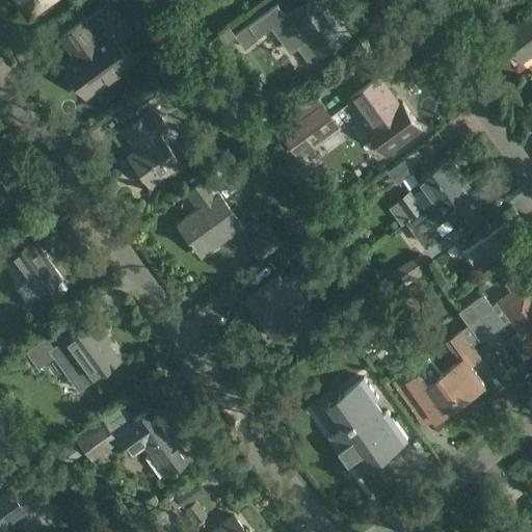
[(21,0),(28,9),(41,0),(21,0)]
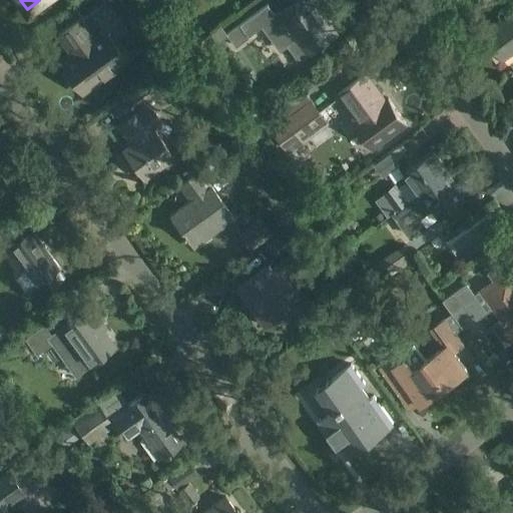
[(270,2),(239,24),(248,36),(264,25),(282,50),(289,44),(298,57),(303,57),(309,54),(337,34),(312,0),(297,0),(281,11),(280,9),(276,12),(270,2)]
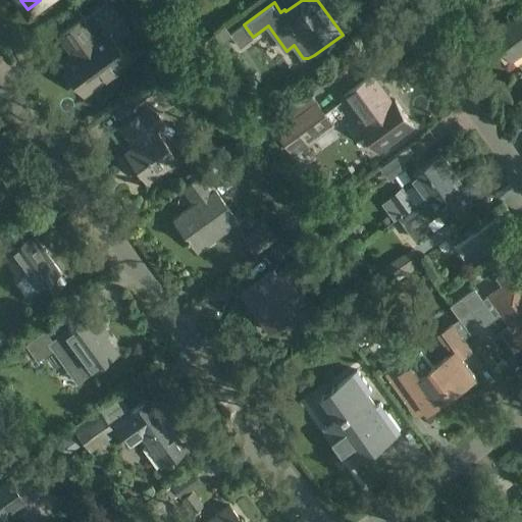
[(521,14),(494,36),(499,42),(498,44),(501,47),(502,46),(513,60),(521,53),(521,14)]
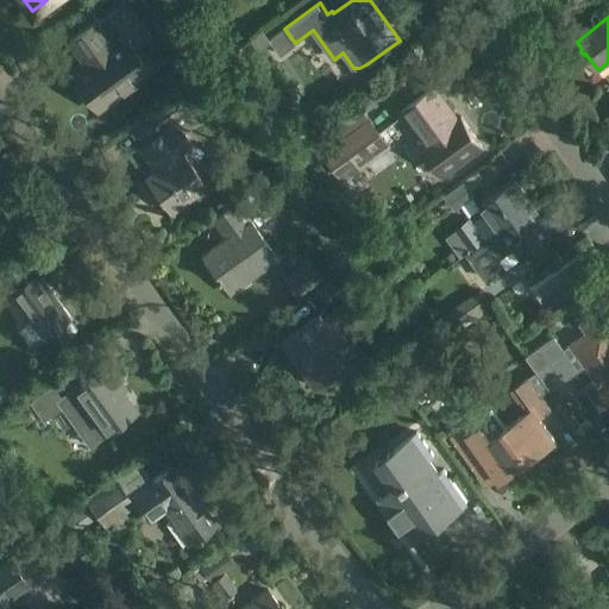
[(94,22),(68,41),(87,66),(73,76),(79,85),(77,89),(85,100),(89,100),(96,108),(120,90),(125,93),(135,86),(135,81),(149,70),(125,38),(112,48),(94,22)]
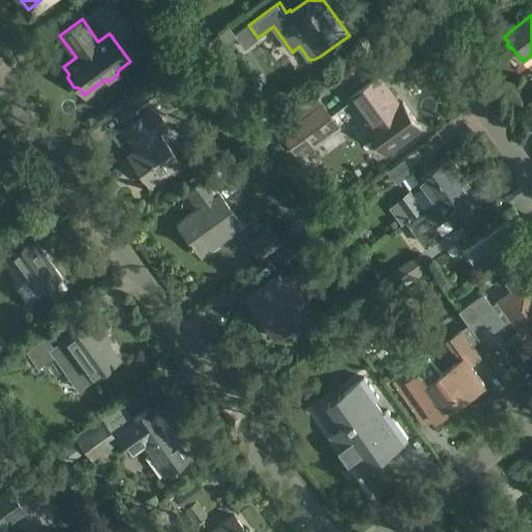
[(143,110),(175,86),(190,76),(181,63),(115,109),(128,126),(123,129),(132,142),(136,142),(139,148),(128,156),(149,185),(167,170),(164,166),(177,157),(160,133),(158,134),(157,131),(158,130),(143,110)]
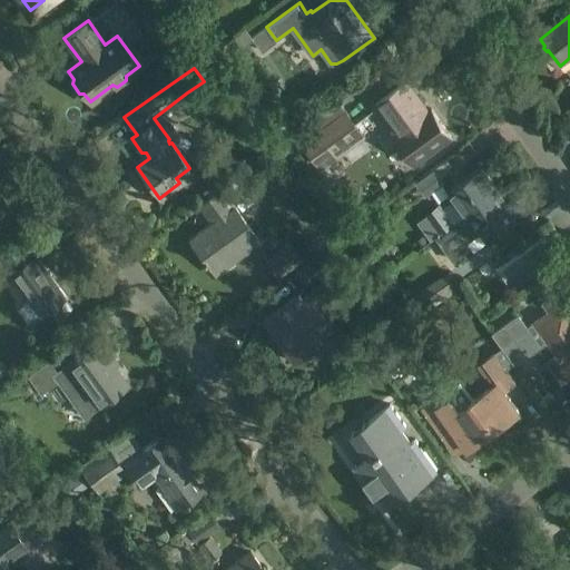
[(85,108),(94,123),(147,89),(138,76),(85,108)]
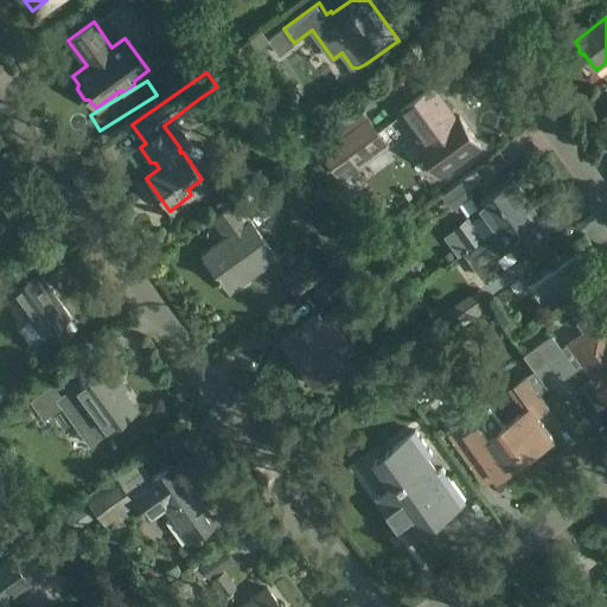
[(381,132),(377,128),(360,104),(320,134),(328,145),(320,151),(342,179),(362,166),(371,179),(402,157),(419,145),(430,161),(440,176),(480,147),(458,115),(455,117),(433,88),(397,114),(400,119),(381,132)]
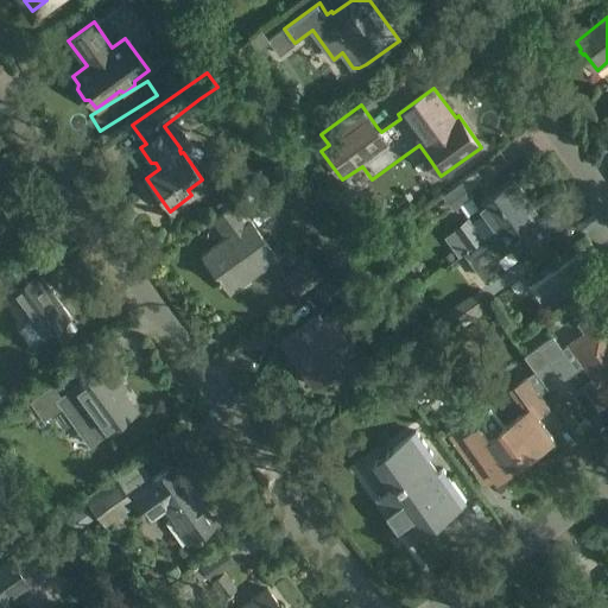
[(267,179),(233,204),(245,220),(279,195),(267,179)]
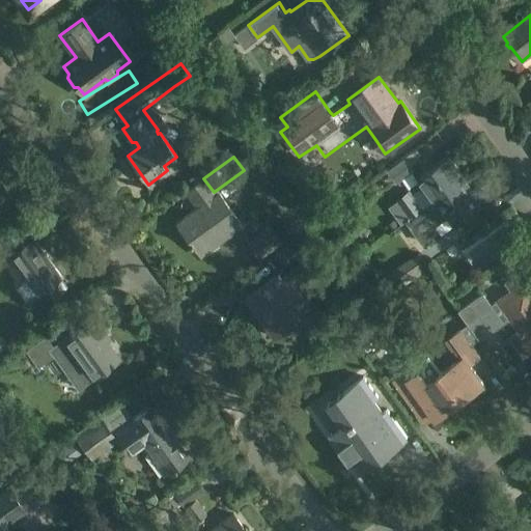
[(406,221),(435,200),(434,199),(463,178),(447,157),(418,177),(424,186),(411,195),(408,192),(396,200),(410,218),(406,221)]
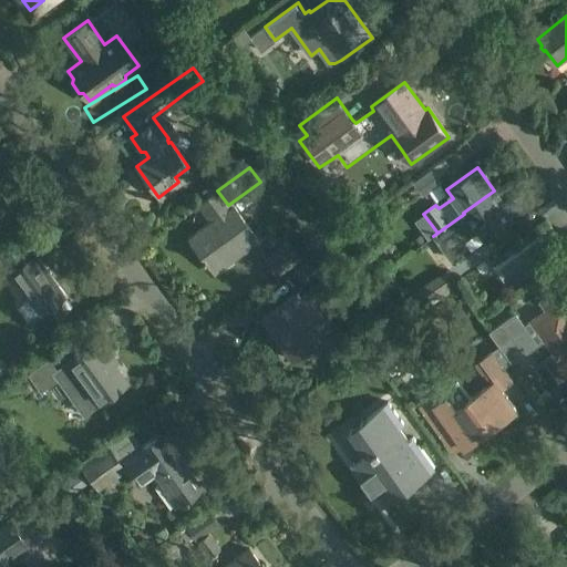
[(228,205),(217,191),(198,204),(212,223),(189,238),(212,268),(243,247),(245,251),(260,241),(234,205),(229,207),(228,205)]
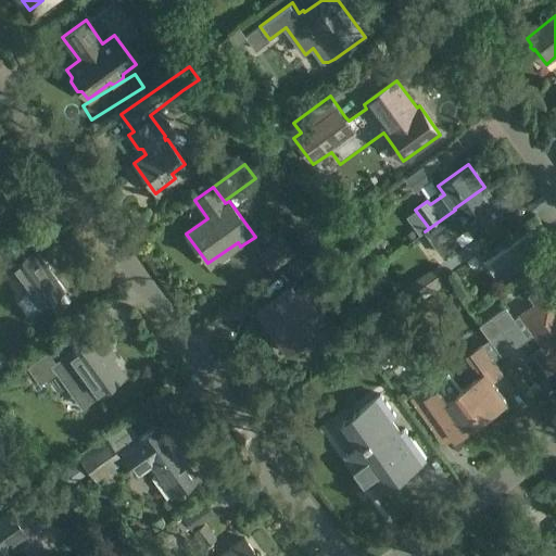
[(455,210),(425,231),(441,254),(458,241),(453,234),(468,223),(476,234),(502,215),(483,189),(485,188),(484,187),(454,209),(455,210)]
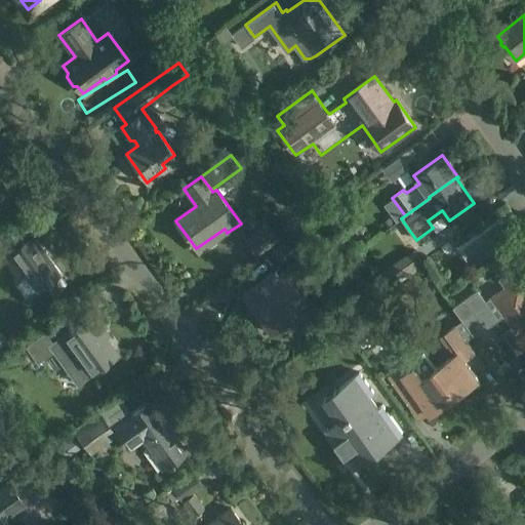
[(65,283),(58,274),(61,272),(46,252),(45,253),(31,234),(30,235),(18,220),(0,234),(0,263),(12,254),(37,289),(45,283),(52,292),(65,283)]
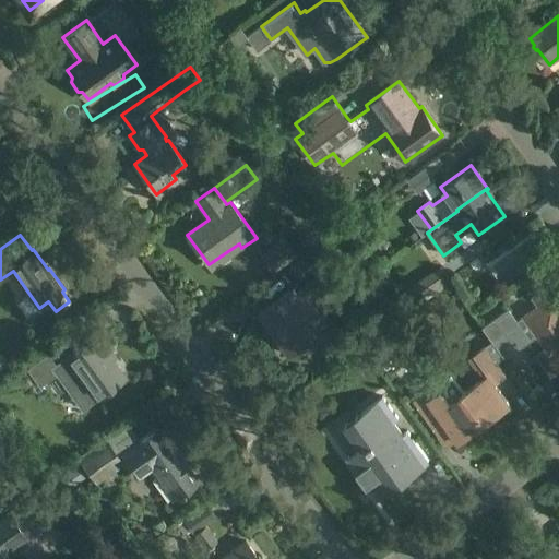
[(273,272),(300,253),(288,236),(262,256),(273,272)]
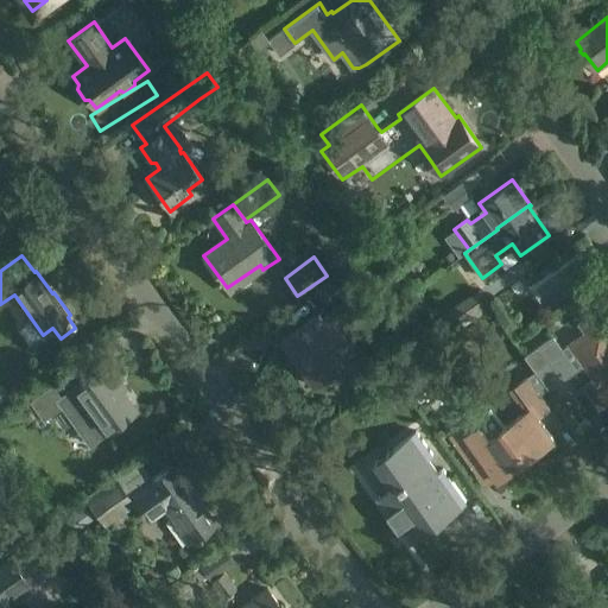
[(352,265),(317,290),(327,302),(360,277),(352,265)]
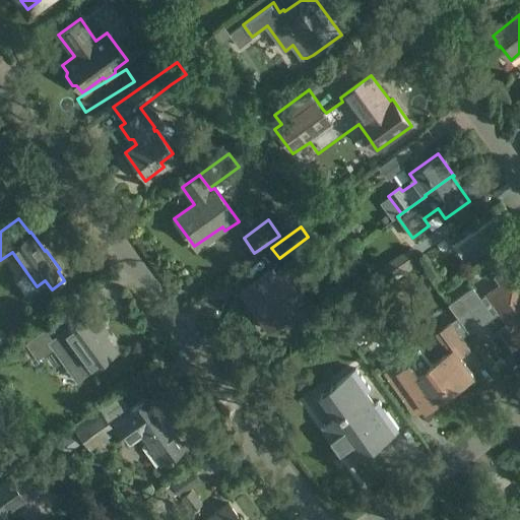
[(432,246),(446,237),(440,228),(426,237),(432,246)]
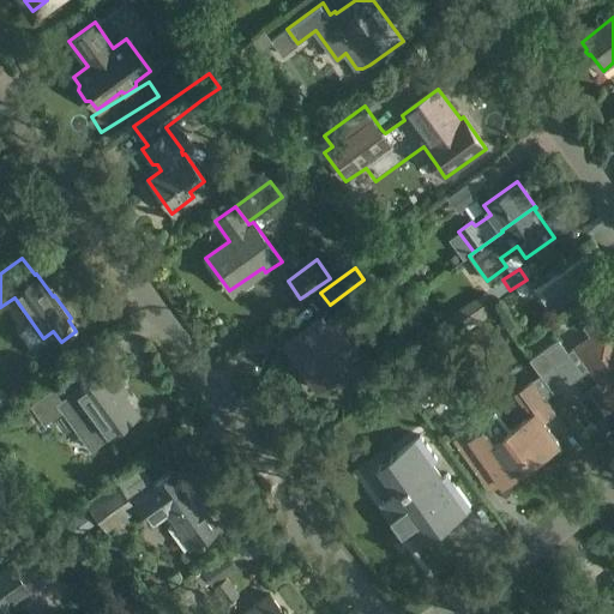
[(485,292),(446,319),(459,337),(498,309),(485,292)]
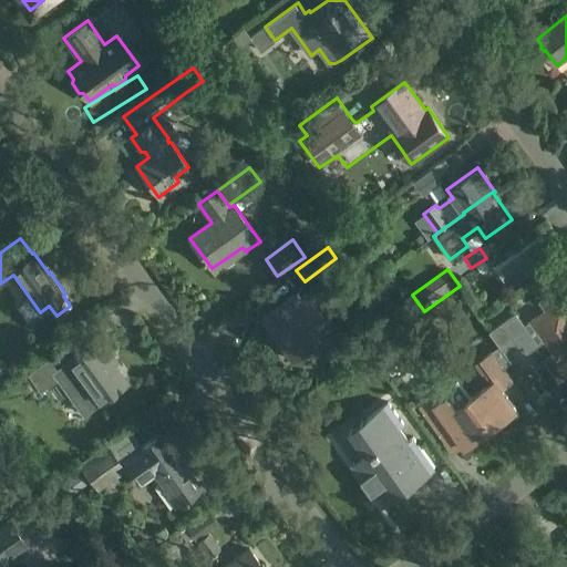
[(296,359),(321,341),(336,331),(326,318),(310,297),(303,288),(296,295),(260,319),(272,336),(277,332),(296,359)]
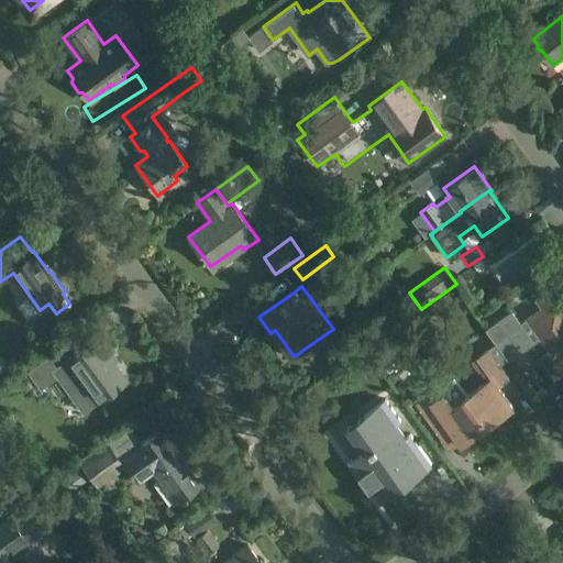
[(531,317),(544,337),(554,350),(551,352),(543,357),(555,375),(562,368),(562,306),(551,289),(536,300),(541,309),(531,317)]
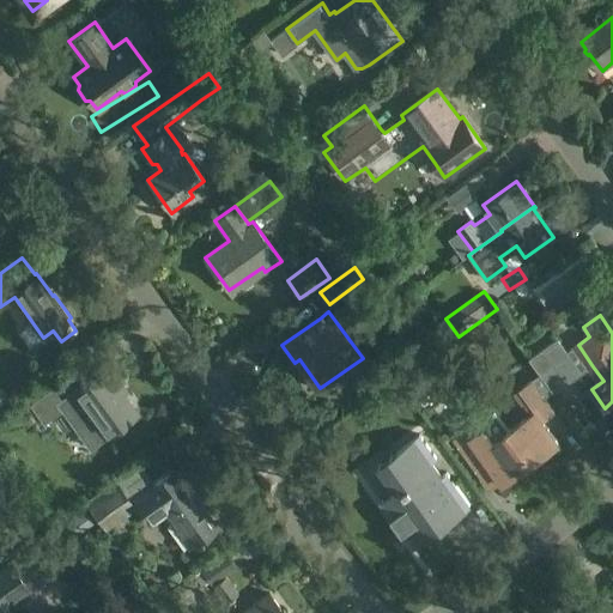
[(29,368),(42,359),(31,341),(18,350),(29,368)]
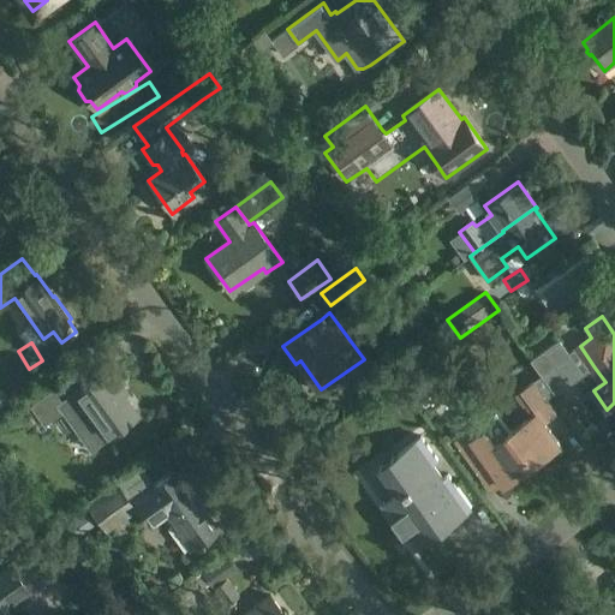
[(584,376),(568,354),(560,342),(532,362),(543,376),(555,393),(556,394),(584,376)]
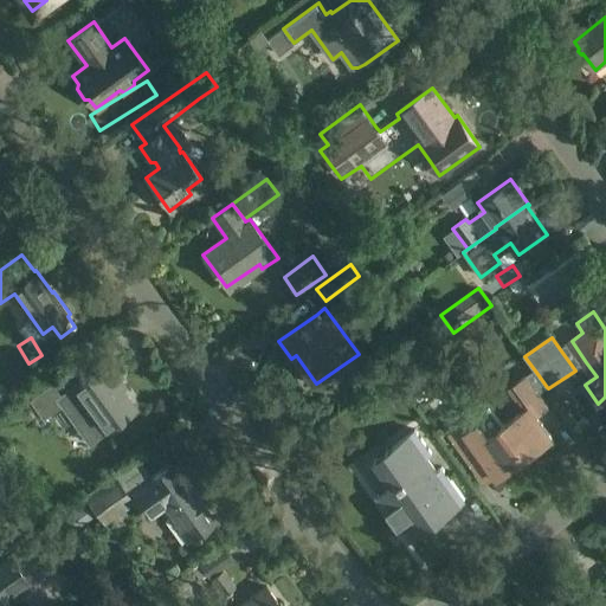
[(50,382),(49,384),(30,398),(44,417),(60,405),(89,444),(104,431),(133,411),(113,382),(117,379),(104,361),(66,388),(58,394),(50,382)]
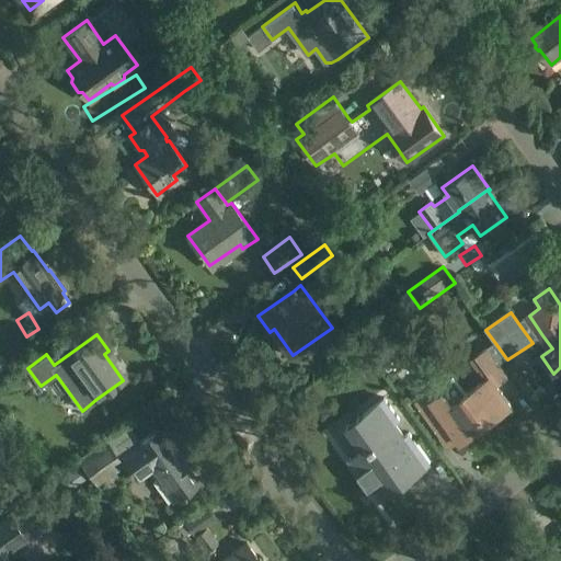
[(485,381),(467,395),(487,422),(512,404),(496,384),(507,376),(499,365),(487,348),(471,359),(485,381)]
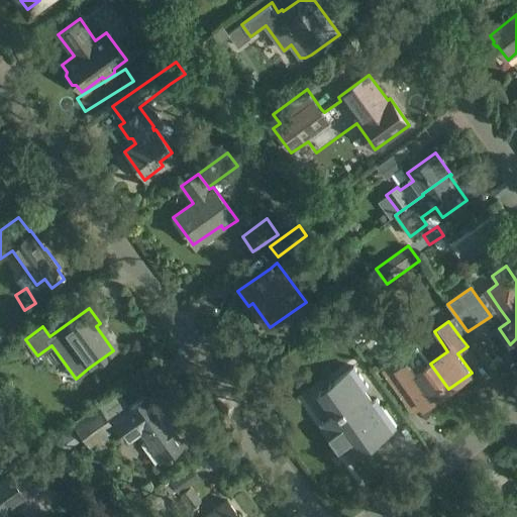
[(1,324),(0,325),(0,342),(9,336),(1,324)]
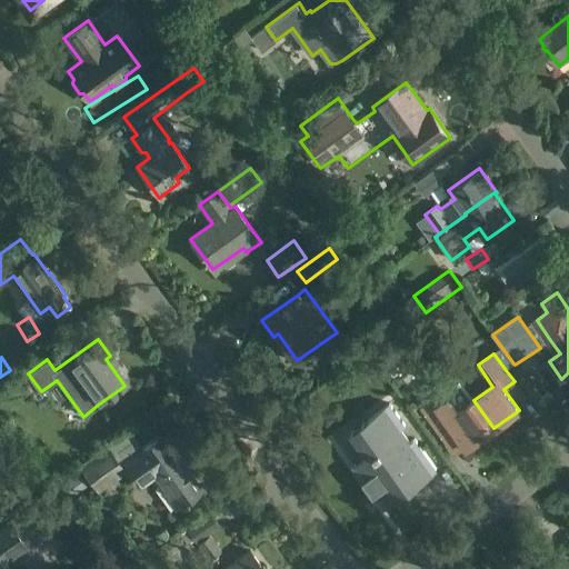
[(423,411),(439,435),(453,425),(469,446),(493,428),(473,400),(471,401),(459,382),(450,398),(449,396),(436,403),(435,402),(423,411)]
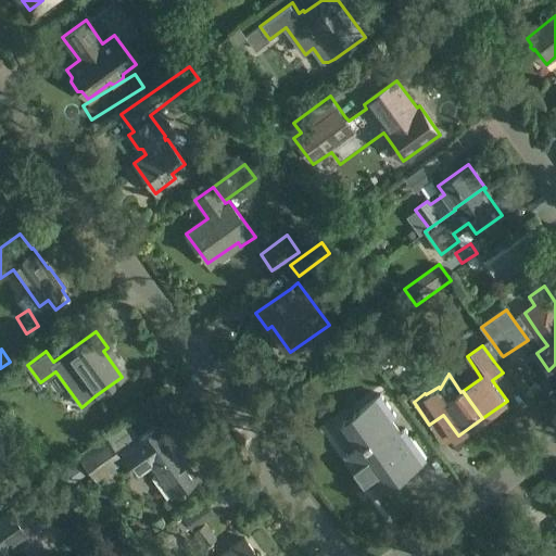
[(373,495),(425,457),(403,429),(400,431),(390,418),(393,416),(378,394),(352,414),(368,438),(343,455),(373,495)]
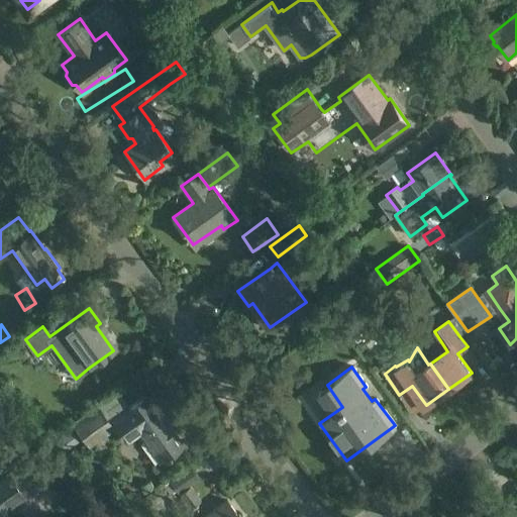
[(102,406),(111,419),(116,425),(123,436),(135,427),(159,461),(181,445),(167,425),(171,422),(162,411),(159,413),(146,395),(129,407),(118,392),(97,406),(98,408),(102,406)]
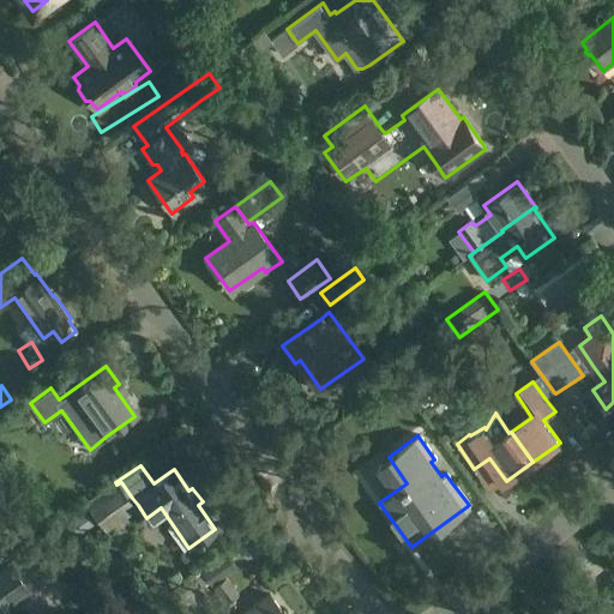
[(109,529),(138,510),(120,483),(91,503),(109,529)]
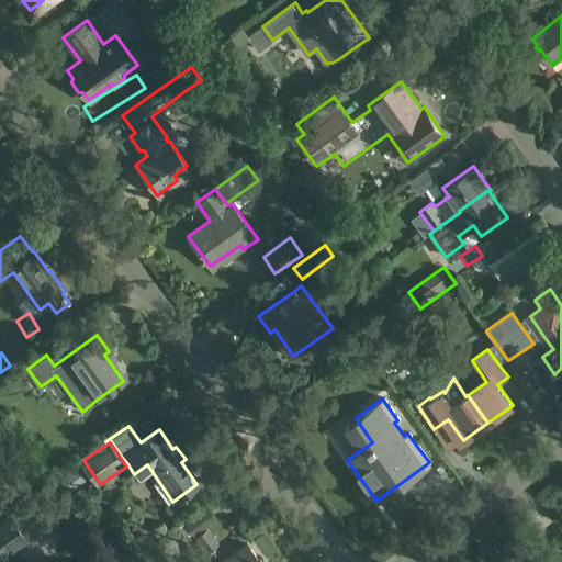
[(183,521),(193,535),(205,527),(216,518),(208,505),(183,521)]
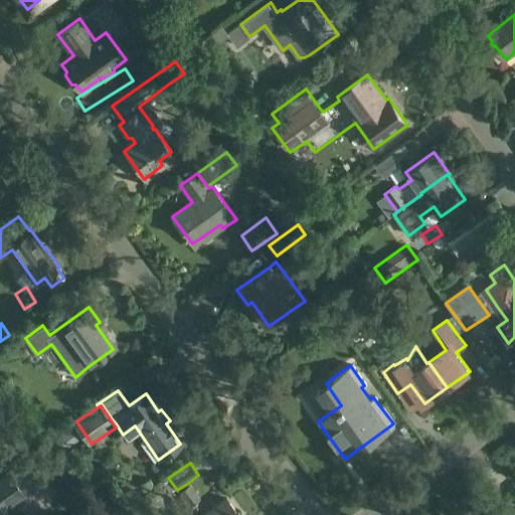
[(10,474),(8,476),(0,481),(0,514),(7,514),(3,509),(24,494),(10,474)]
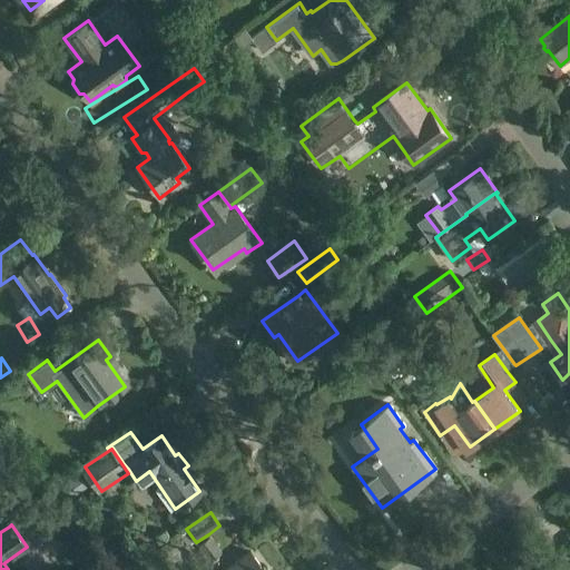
[(263,569),(251,552),(226,569),(263,569)]
